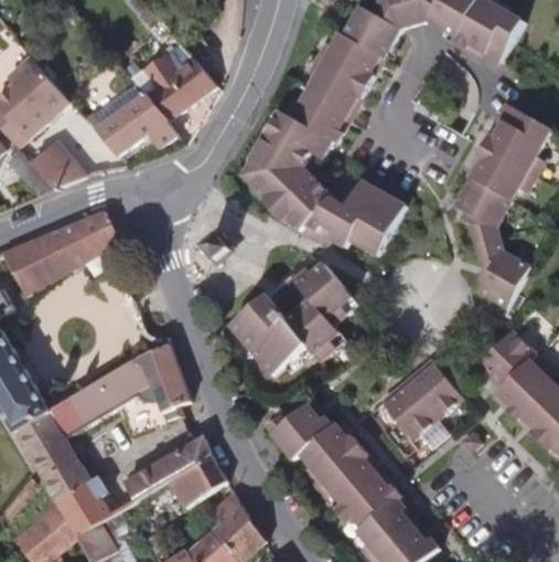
[(384,60),(399,32),(390,0),(379,16),(373,12),(362,6),(344,36),(382,57),(384,60)]
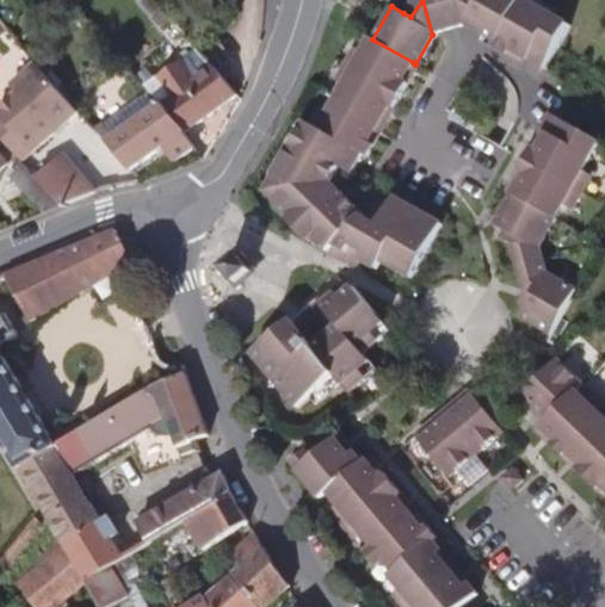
[(423,0),(432,35),(425,0),(471,0),(474,1),(474,0),(411,0),(403,13),(411,17),(423,0)]
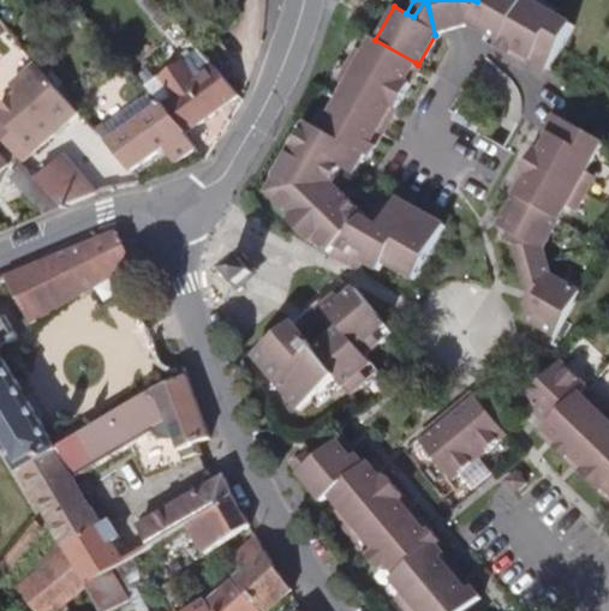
[(477,0),(477,1),(475,0),(428,0),(435,35),(449,30),(466,27),(493,42),(491,48),(507,59),(511,53),(543,71),(568,27),(524,0),(477,0)]
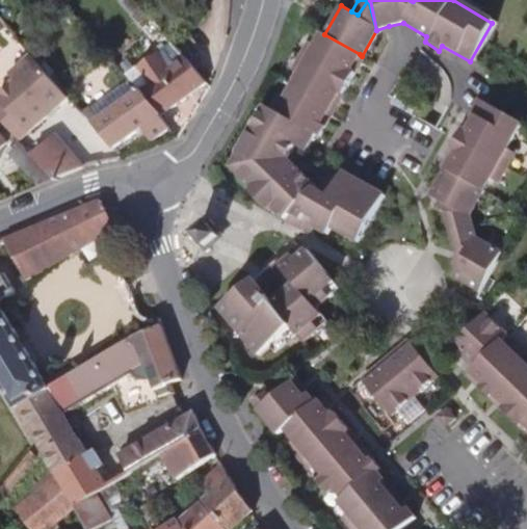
[(360,54),(324,34),(320,31),(314,44),(306,57),(348,81),(356,68),(352,67),(360,54)]
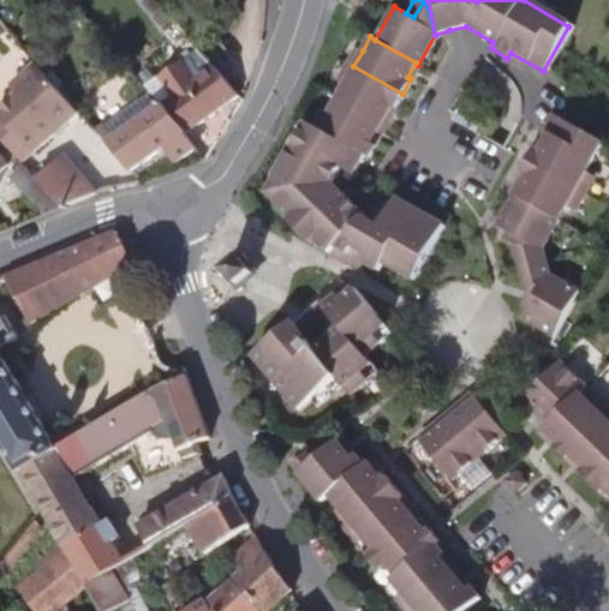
[(184,131),(236,94),(193,45),(141,82),(160,103),(184,131)]
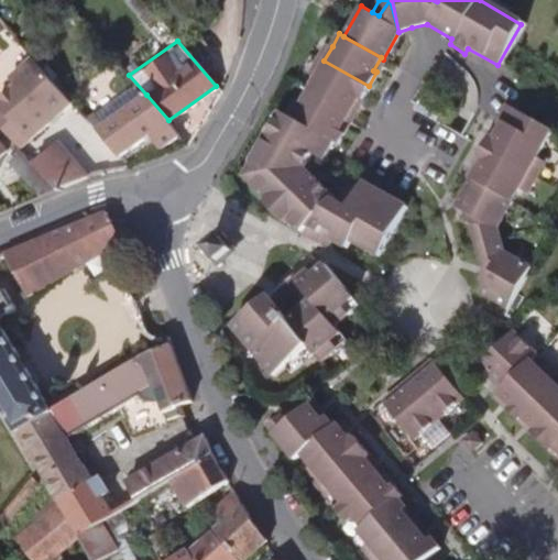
[(316,57),(324,61),(332,46),(325,42),(316,57)]
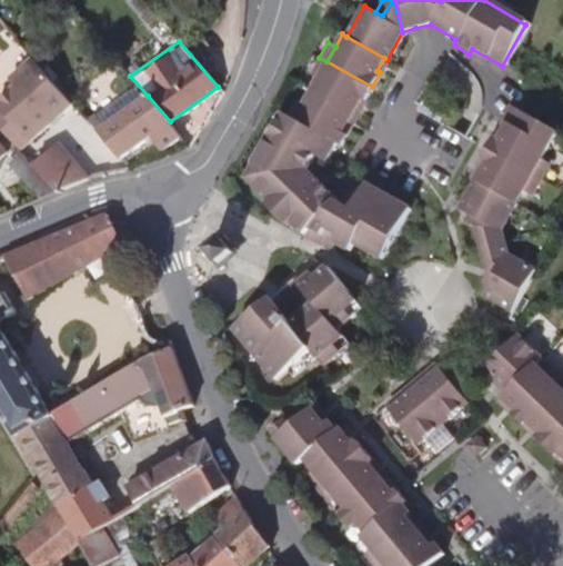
[(70,99),(30,53),(6,76),(13,83),(0,96),(0,108),(26,138),(70,99)]
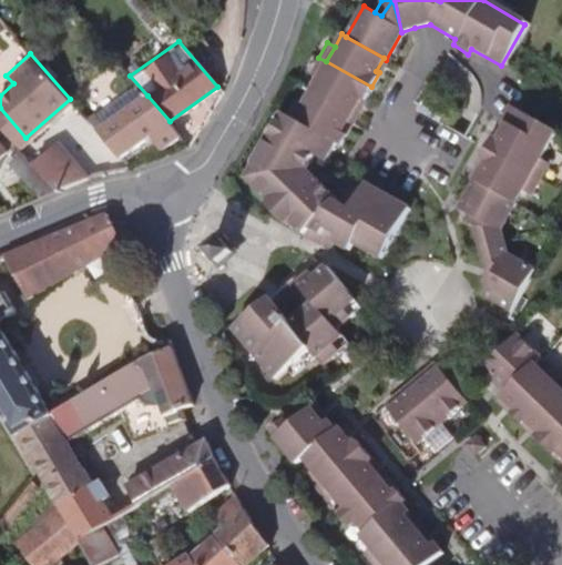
[(317,78),(326,61),(318,58),(308,73),(317,78)]
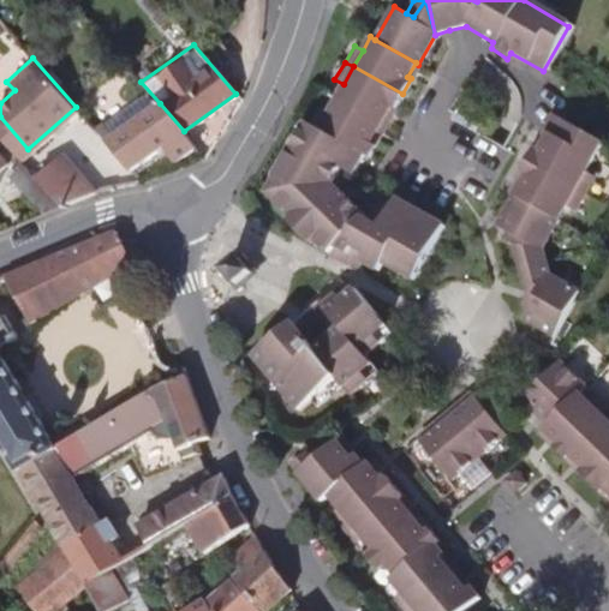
[(392,112),(402,94),(353,66),(344,84),(338,96),(383,121),(389,111),(392,112)]
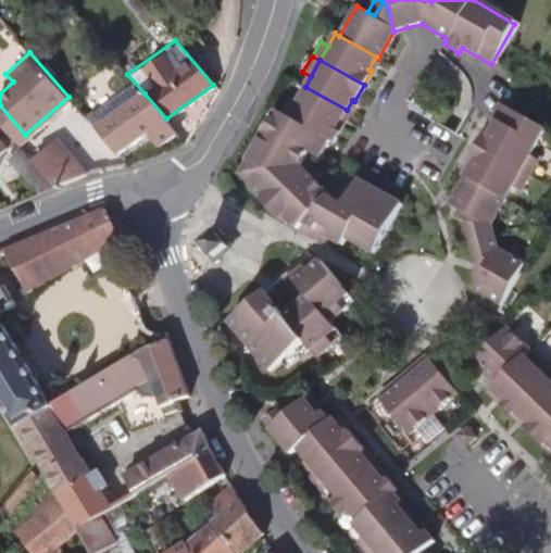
[(347,110),(305,87),(299,97),(289,113),(330,138),(335,140),(343,125),(340,122),(347,110)]
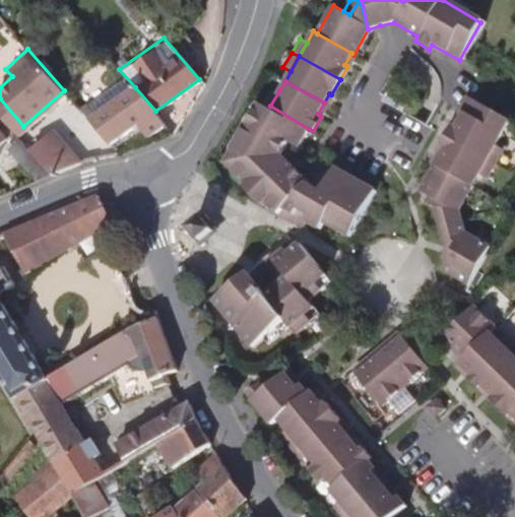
[(88,120),(108,142),(136,121),(148,136),(165,124),(155,111),(135,87),(88,120)]
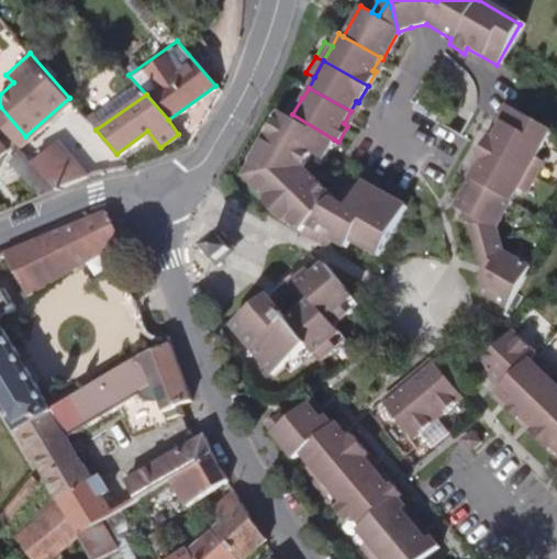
[(285,110),(292,114),(302,98),(294,94),(285,110)]
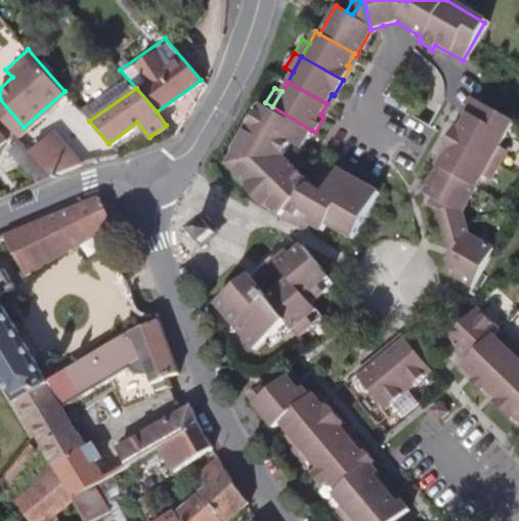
[(24,127),(0,99),(0,116),(15,134),(24,127)]
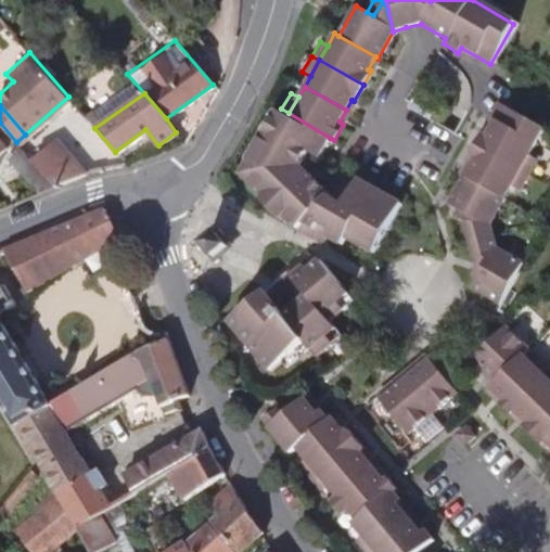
[(319,156),(330,138),(289,113),(281,108),(278,107),(243,167),(246,171),(245,175),(260,191),(258,194),(279,216),(282,213),(298,229),(327,197),(331,194),(303,167),(311,153),(319,156)]
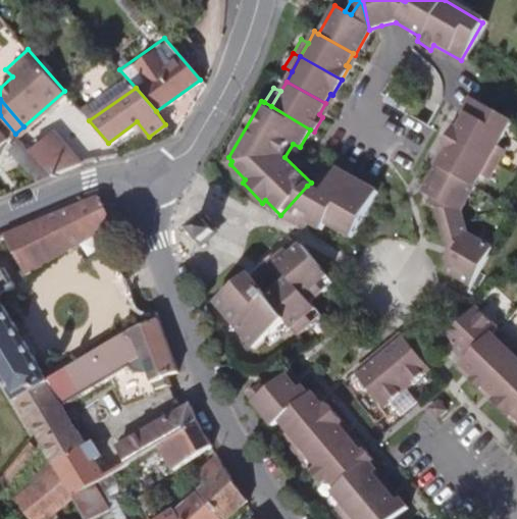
[(454,117),(444,136),(489,161),(498,147),(511,123),(470,101),(460,120),(454,117)]
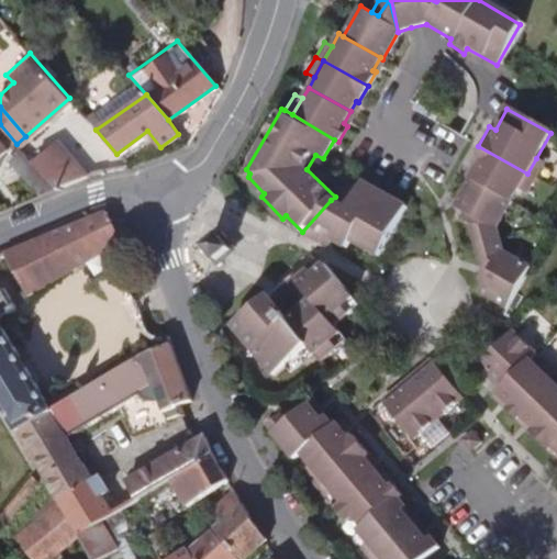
[(32,161),(53,186),(84,174),(55,142),(32,161)]
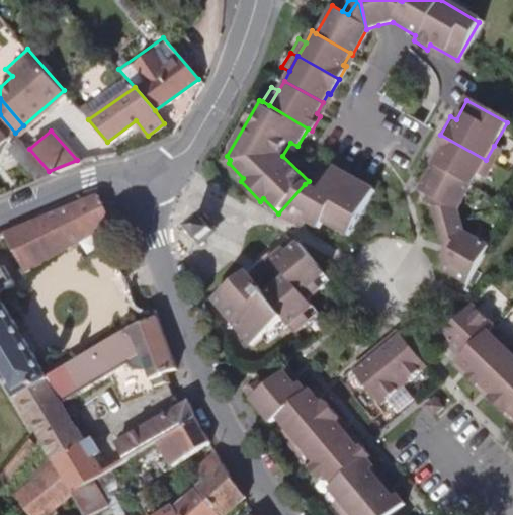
[(4,146),(36,176),(49,171),(29,149),(17,135),(4,146)]
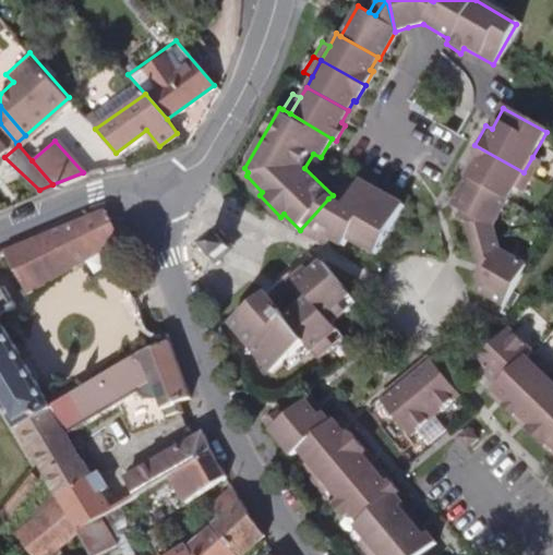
[(524,172),(475,145),(466,161),(472,165),(465,177),(507,201),(516,186),(524,172)]
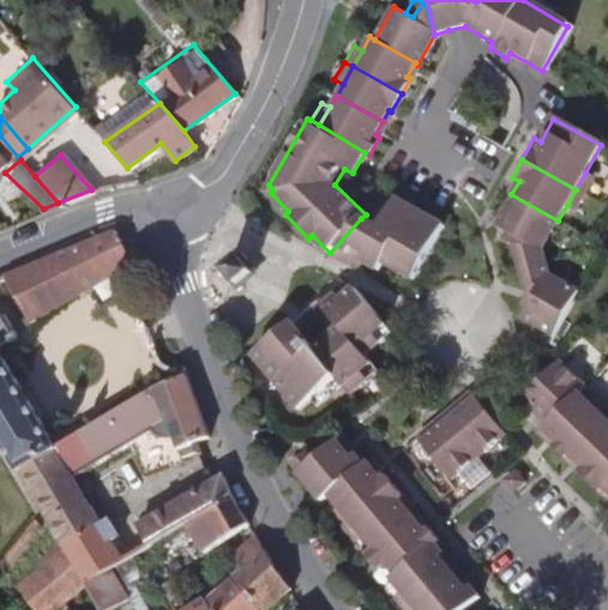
[(585,173),(576,189),(585,195),(595,179),(585,173)]
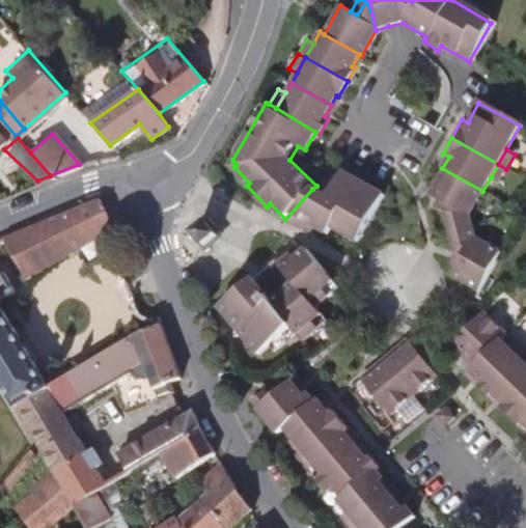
[(506,169),(498,164),(491,177),(499,183),(506,169)]
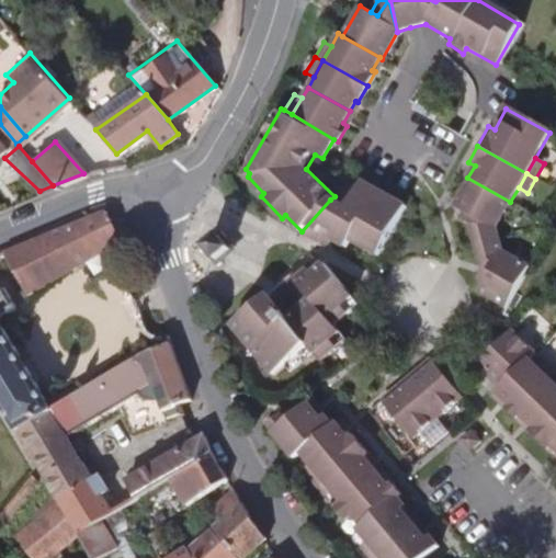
[(496,228),(510,202),(467,178),(452,204),(461,209),(471,217),(467,224),(473,247),(499,241),(496,228)]
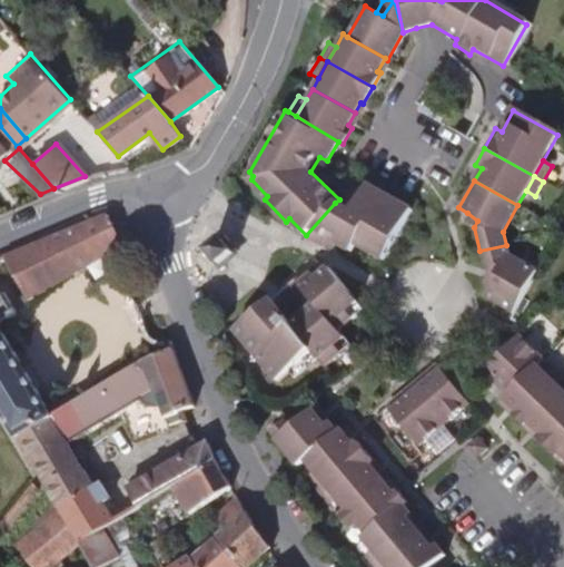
[(349,209),(335,203),(306,235),(320,243),(328,228),(342,236),(337,244),(350,252),(355,243),(383,257),(411,208),(365,183),(349,209)]
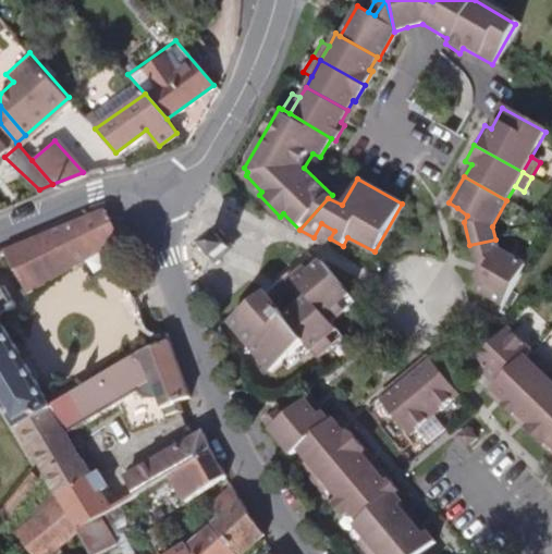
[(467,216),(457,208),(453,216),(464,222),(467,216)]
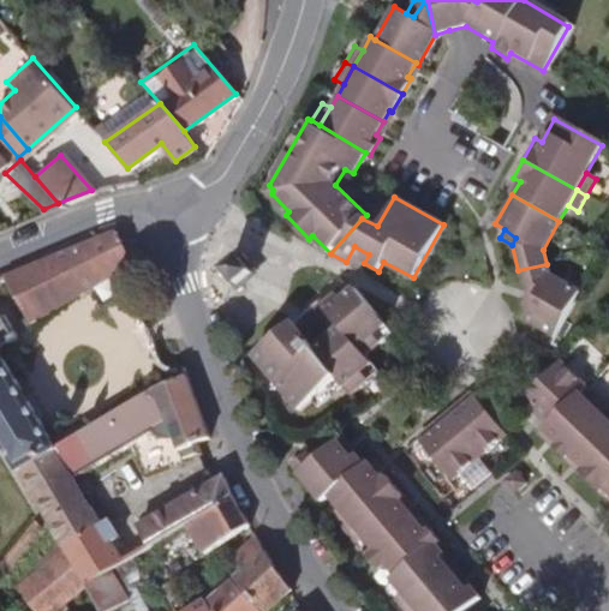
[(106,231),(3,274),(31,321),(126,264),(117,237),(106,231)]
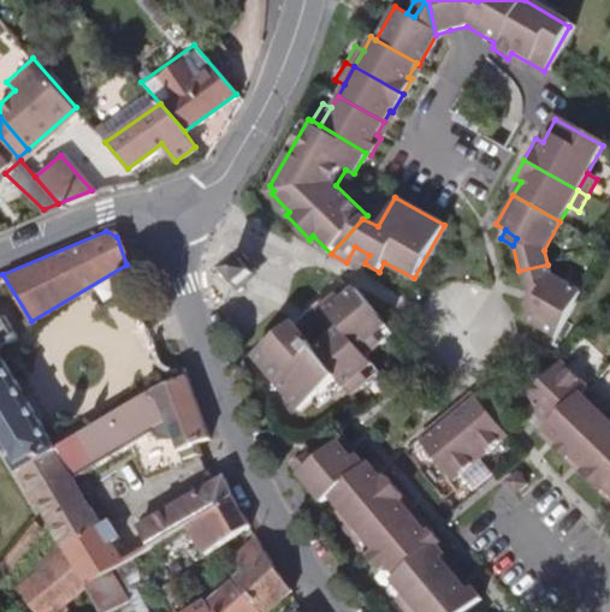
[(355,247),(347,262),(361,271),(365,263),(369,255),(355,247)]
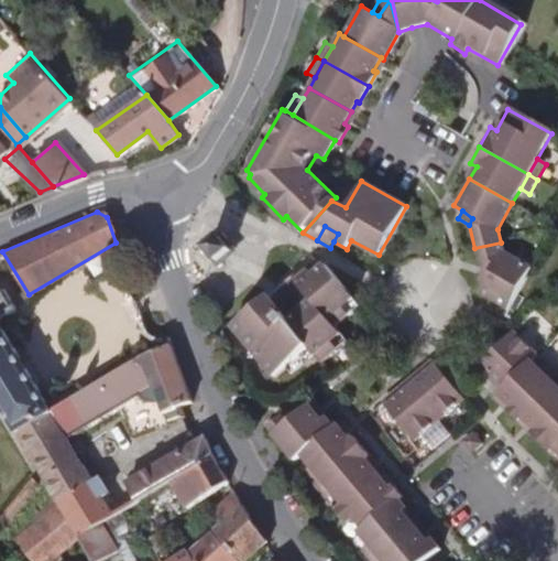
[(222,228),(203,244),(217,262),(236,248),(222,228)]
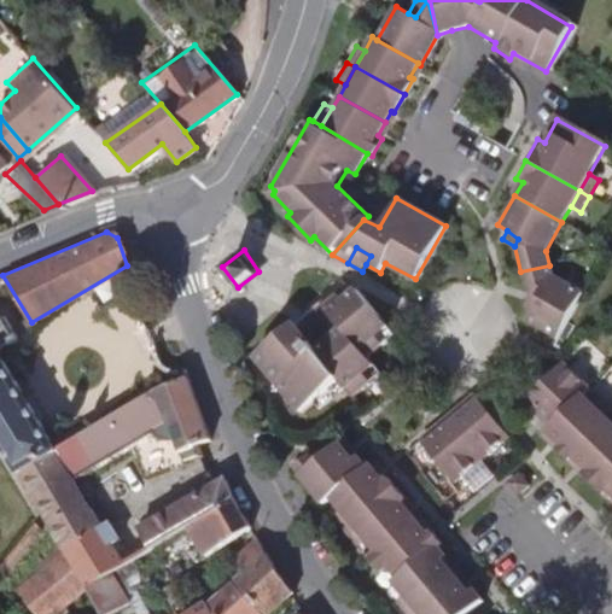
[(534,297),(526,308),(522,315),(554,335),(581,293),(552,274),(549,265),(520,272),(526,292),(534,297)]
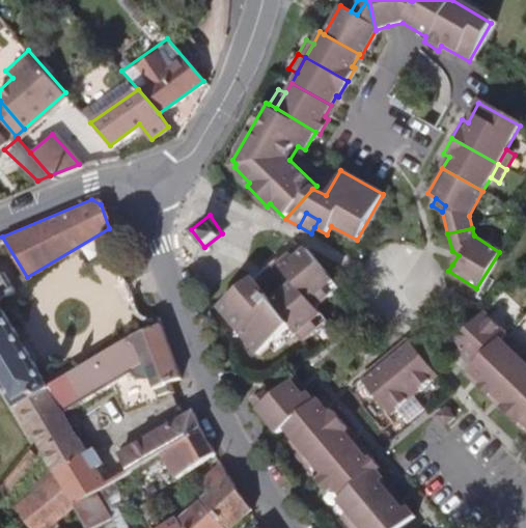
[(251,279),(217,305),(257,354),(295,325),(304,336),(327,318),(316,306),(338,287),(308,249),(299,256),(295,252),(276,266),(287,280),(293,277),(297,281),(271,302),(251,279)]
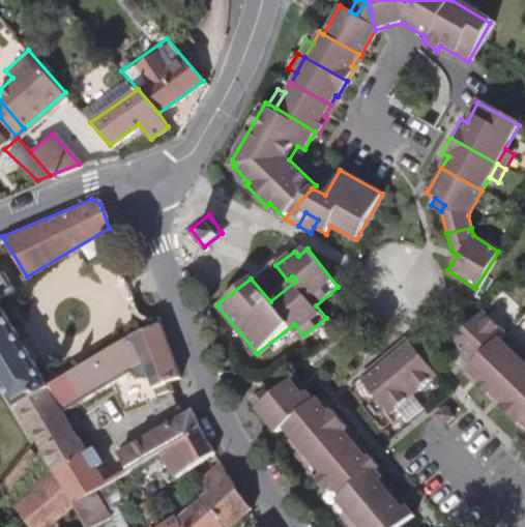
[(444,261),(451,264),(458,255),(451,251),(444,261)]
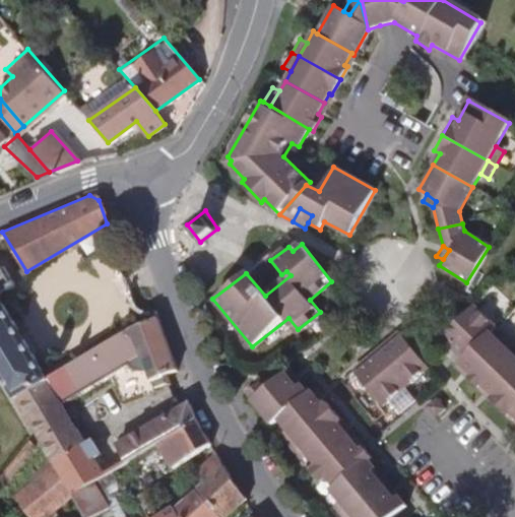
[(0,377),(22,414),(56,394),(46,378),(0,301),(0,291),(11,283),(2,267),(0,268),(0,377)]
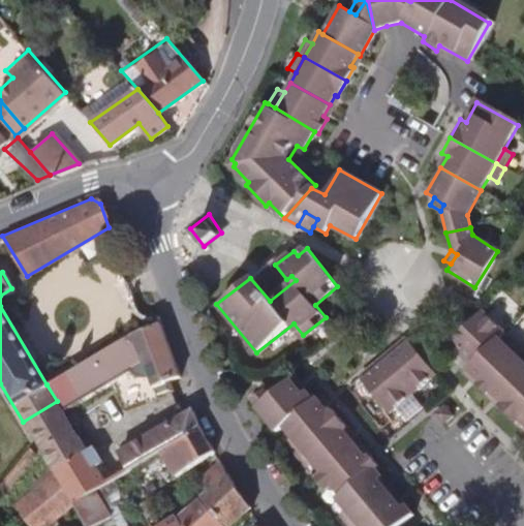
[(462,353),(473,364),(498,338),(503,333),(481,311),(449,345),(459,356),(462,353)]
